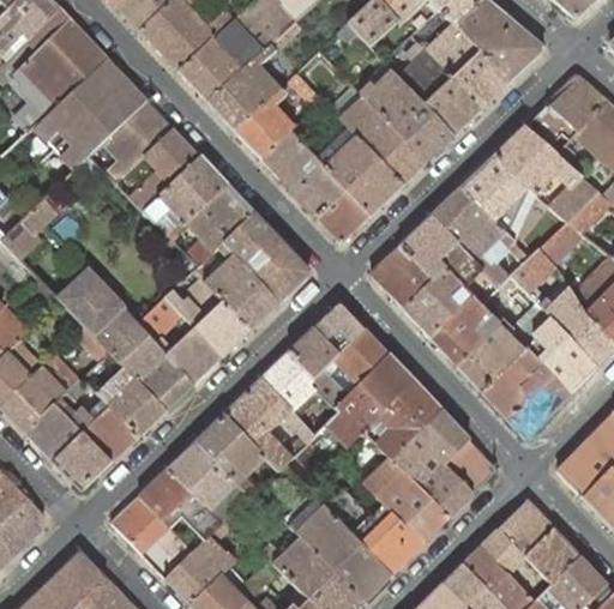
[(0,0),(0,12),(8,4),(12,0),(0,0)]
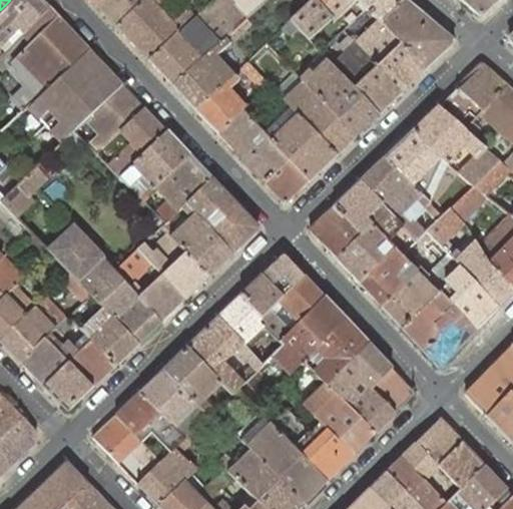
[(0,35),(5,41),(19,26),(23,30),(50,4),(46,0),(10,0),(7,3),(0,10),(0,35)]
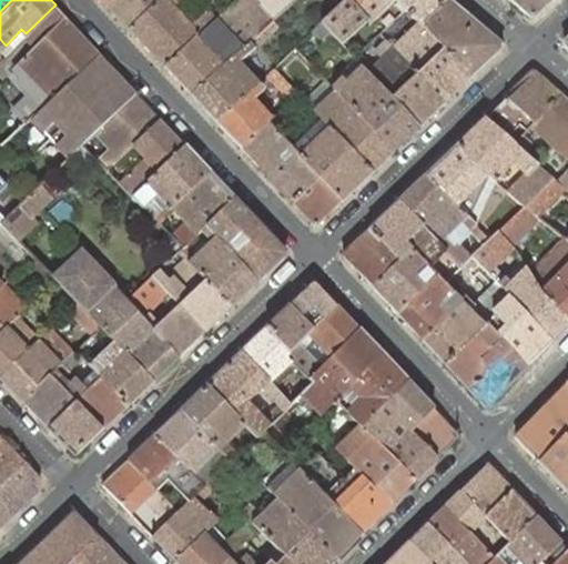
[(108,0),(107,1),(130,26),(155,0),(108,0)]
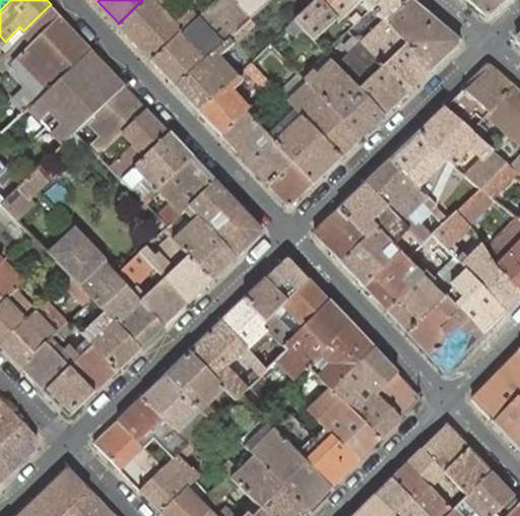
[(151,58),(198,14),(190,6),(185,11),(174,0),(142,0),(119,23),(151,58)]
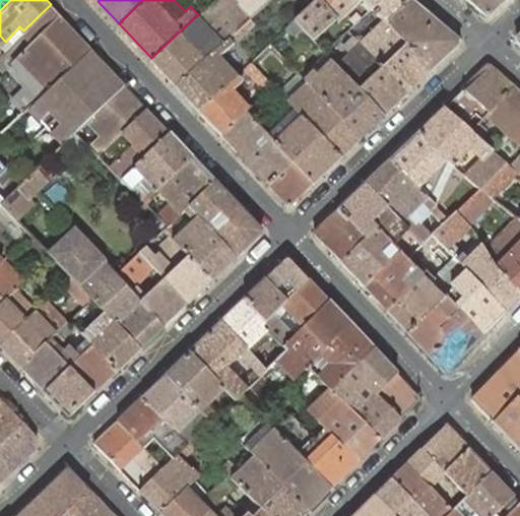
[(213,0),(199,13),(224,40),(245,20),(251,14),(263,3),(266,0),(213,0)]
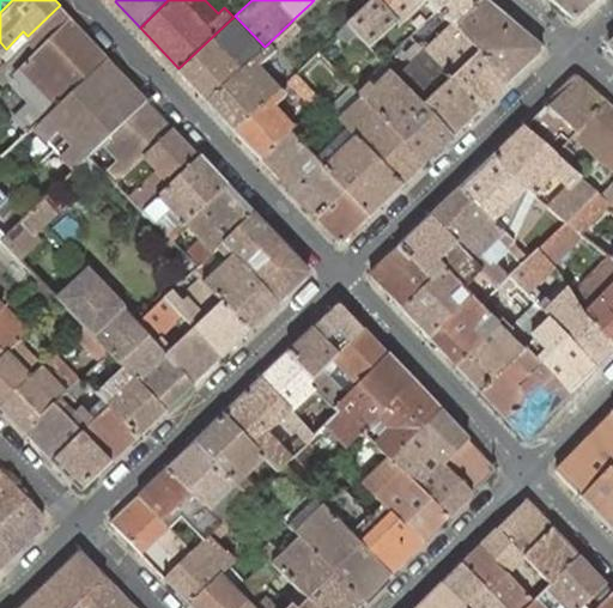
[(394,0),(386,8),(378,0),(369,0),(347,20),(354,28),(370,44),(376,37),(390,24),(396,18),(400,22),(406,14),(419,2),(422,0),(394,0)]
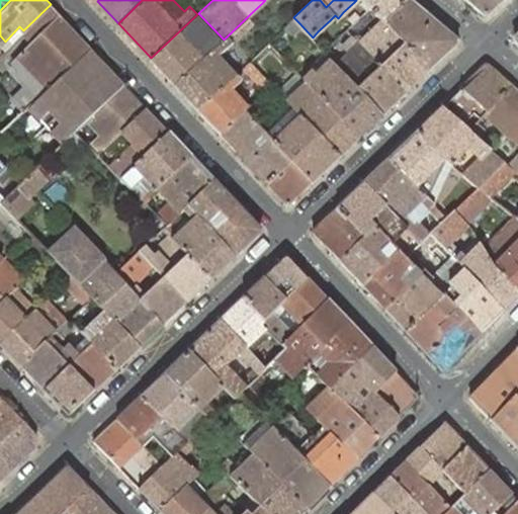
[(459,39),(414,0),(356,0),(354,2),(370,18),(377,12),(381,16),(357,39),(407,90),(459,39)]
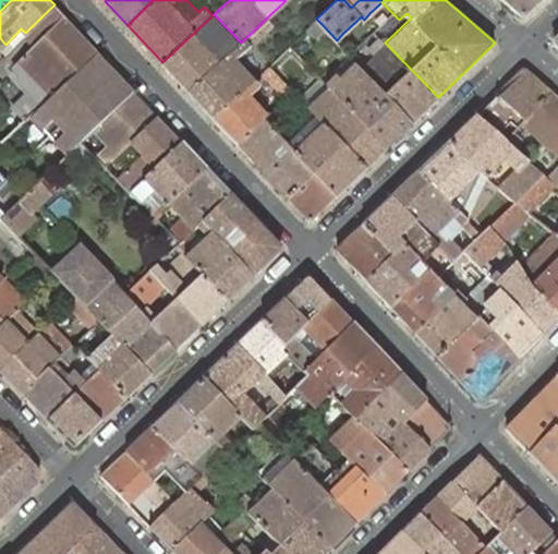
[(524,14),(538,0),(506,0),(522,14),(524,14)]
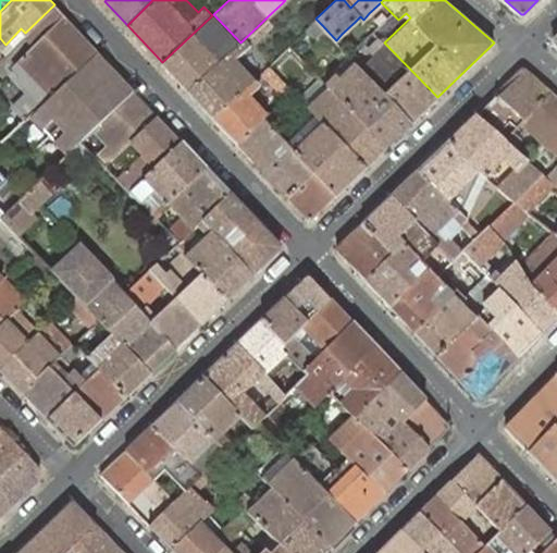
[(65,16),(54,4),(25,33),(21,37),(33,49),(65,16)]
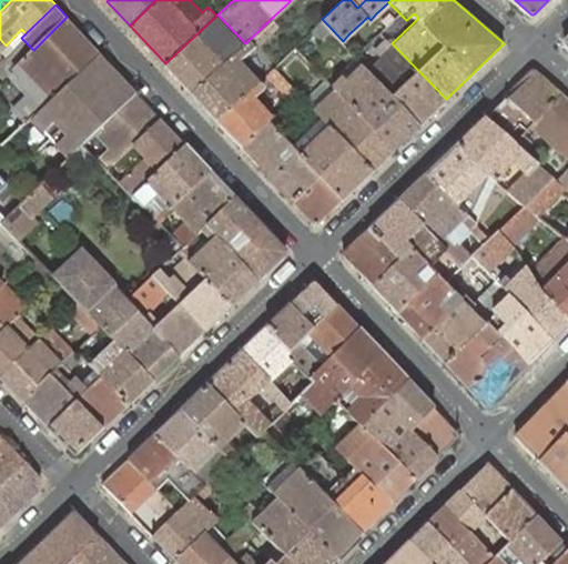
[(393,31),(376,13),(371,20),(378,29),(386,37),(393,31)]
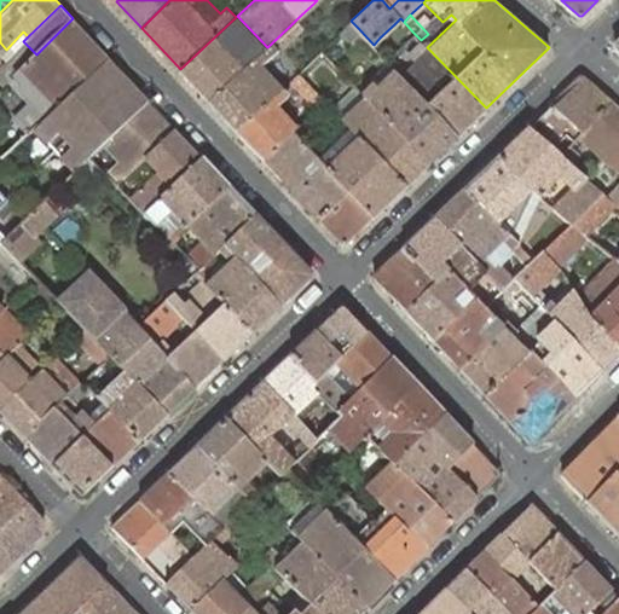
[(209,100),(267,47),(237,16),(236,17),(180,69),(209,100)]
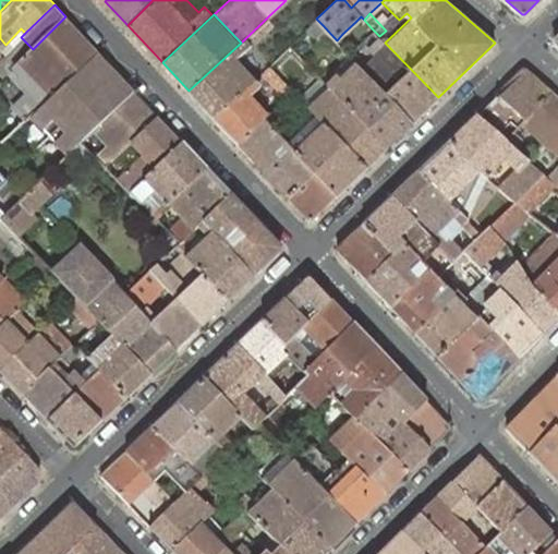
[(97,50),(65,16),(33,49),(16,64),(22,70),(22,77),(29,85),(24,92),(8,107),(22,121),(29,115),(48,97),(97,50)]
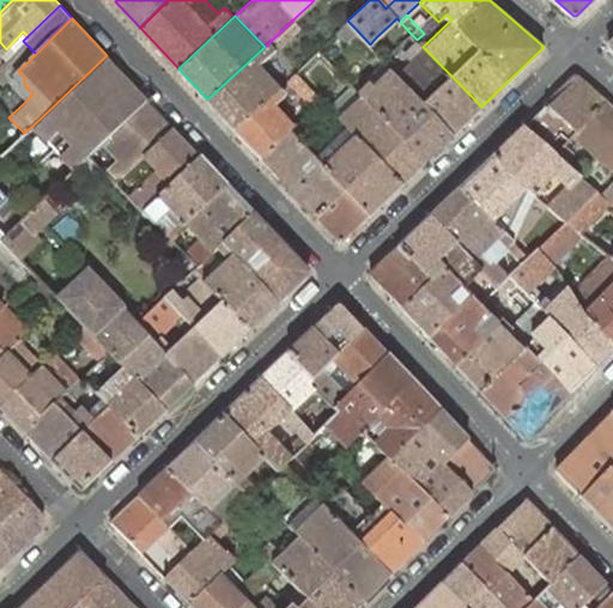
[(408,31),(400,22),(396,18),(390,24),(404,37),(408,31)]
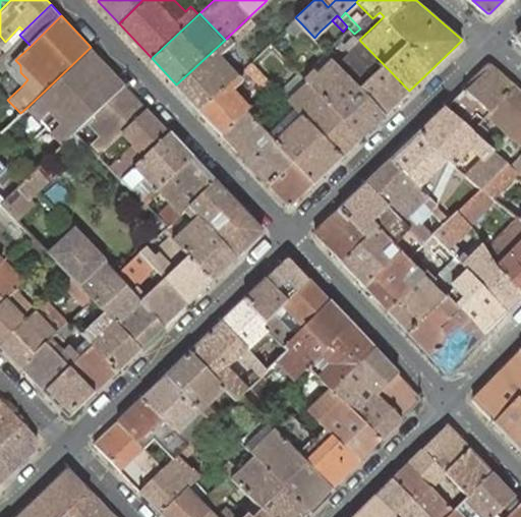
[(301,23),(295,17),(287,25),(293,32),(301,23)]
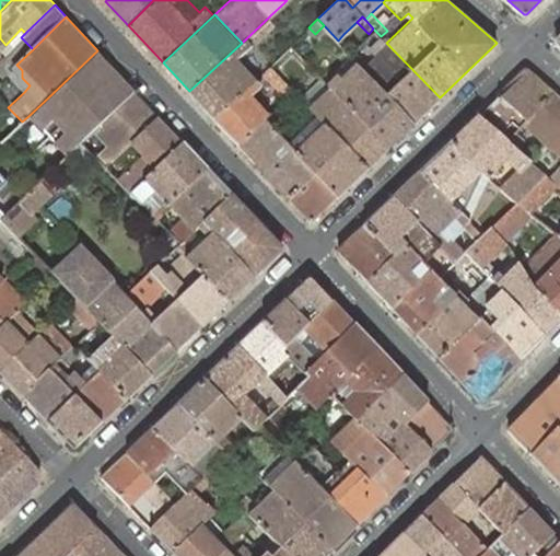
[(268,27),(264,22),(242,43),(189,91),(214,117),(255,79),(236,58),(268,27)]
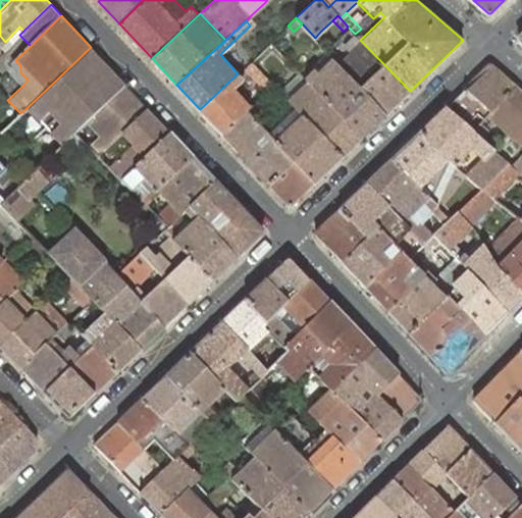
[(332,45),(320,32),(315,38),(327,50),(332,45)]
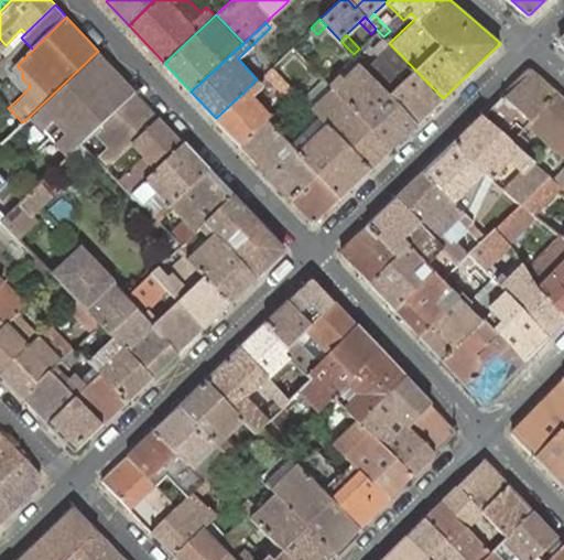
[(389,43),(384,38),(371,50),(377,54),(389,43)]
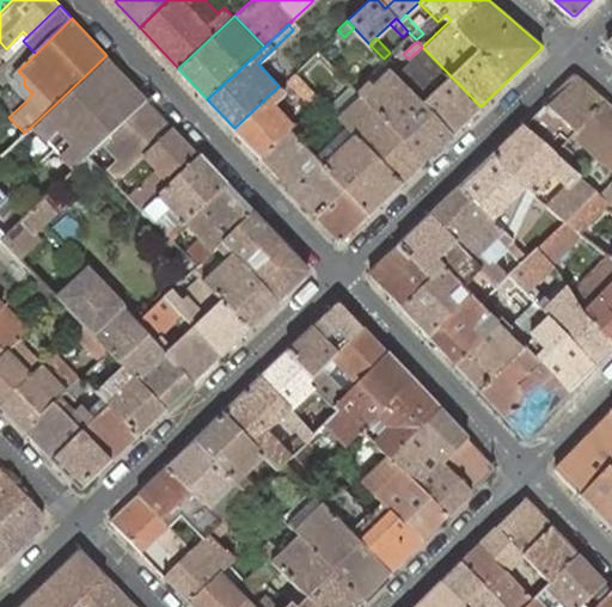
[(452,134),(481,106),(422,47),(395,73),(452,134)]
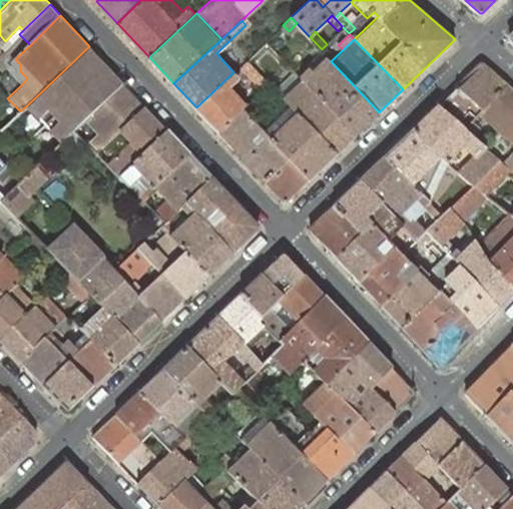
[(44,89),(27,105),(62,140),(75,128),(87,117),(123,82),(89,46),(44,89)]
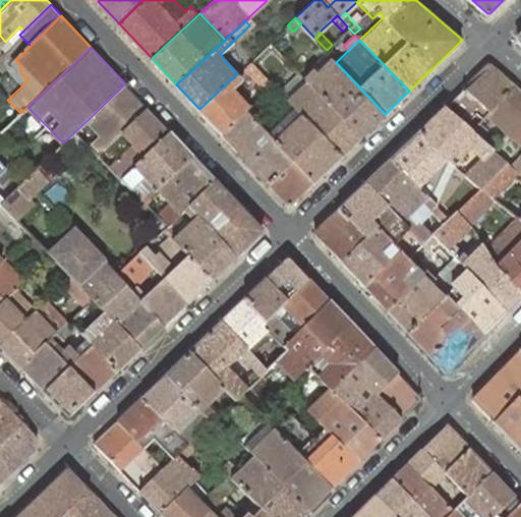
[(332,58),(325,52),(311,65),(314,68),(317,71),(332,58)]
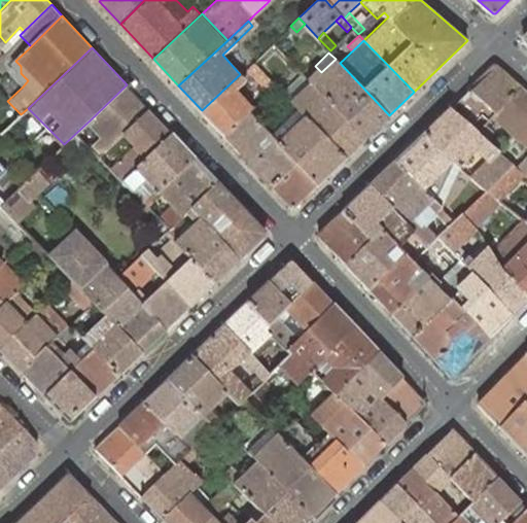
[(364,138),(389,115),(340,63),(336,59),(321,72),(318,69),(309,78),(312,82),(364,138)]
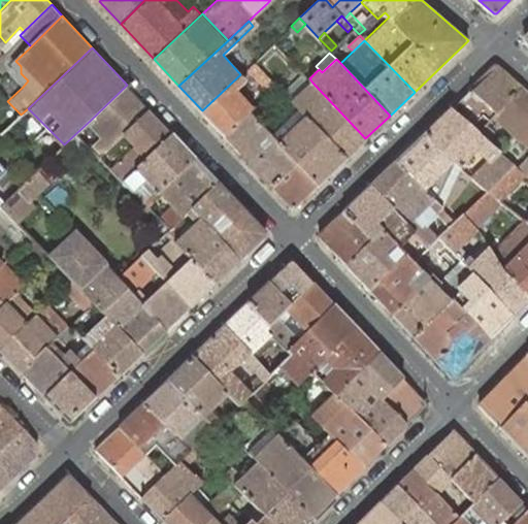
[(277,85),(255,60),(249,67),(271,90),(277,85)]
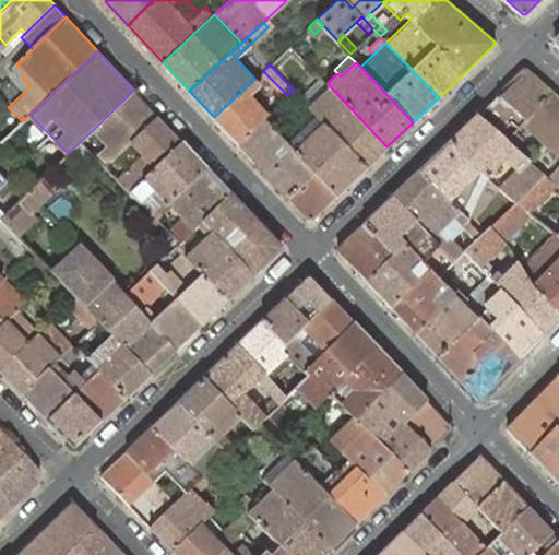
[(15,83),(24,92),(30,85),(22,78),(22,70),(16,65),(12,70),(15,74),(15,83)]
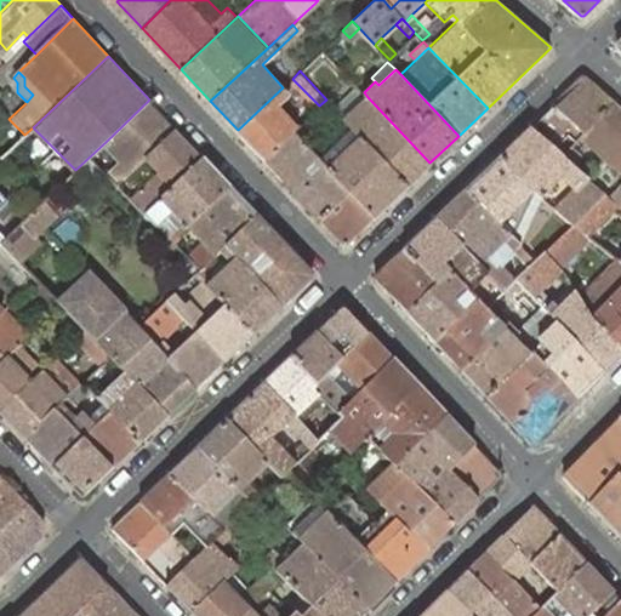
[(584,75),(530,126),(554,147),(557,144),(568,133),(576,141),(580,136),(615,101),(584,75)]
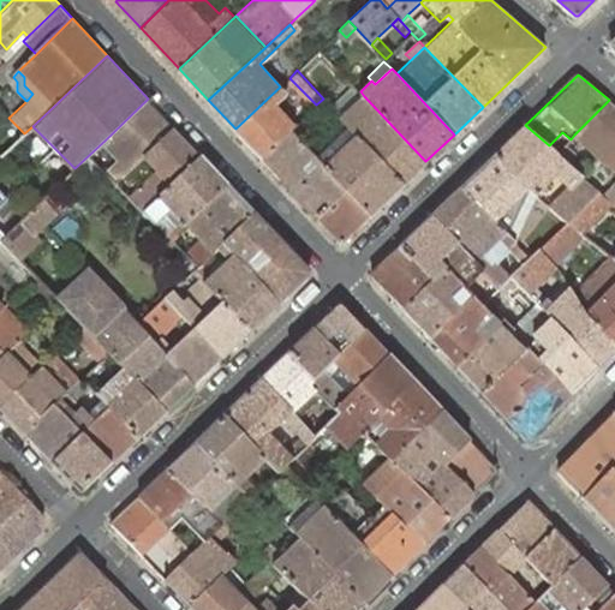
[(286,93),(280,87),(236,129),(261,156),(290,130),(296,124),(276,102),(286,93)]
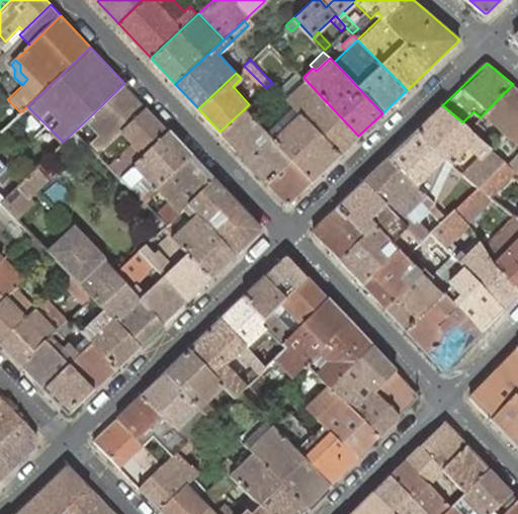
[(303,85),(296,79),(292,74),(277,88),(278,89),(287,99),(303,85)]
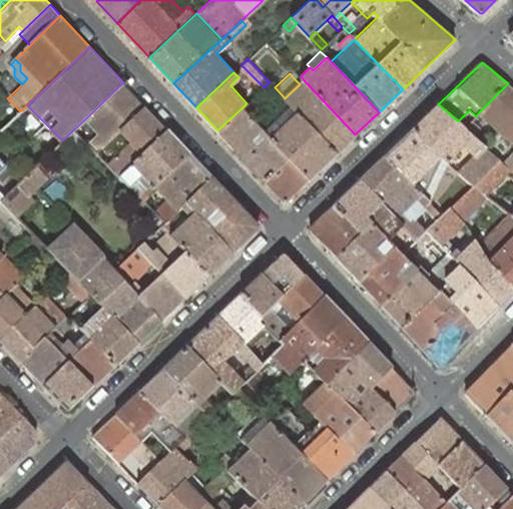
[(337,152),(355,134),(304,80),(301,76),(299,73),(294,78),(300,84),(285,98),(292,105),(297,111),(337,152)]
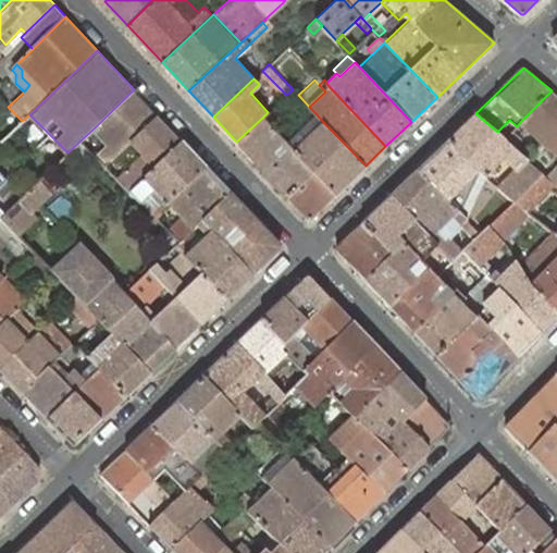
[(158,114),(134,89),(95,127),(109,143),(101,150),(97,146),(93,150),(106,163),(132,138),(158,114)]
